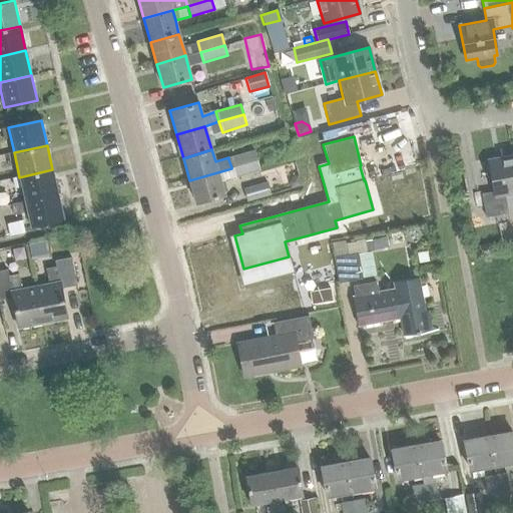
[(253,151),(228,159),(231,167),(255,160),(253,151)]
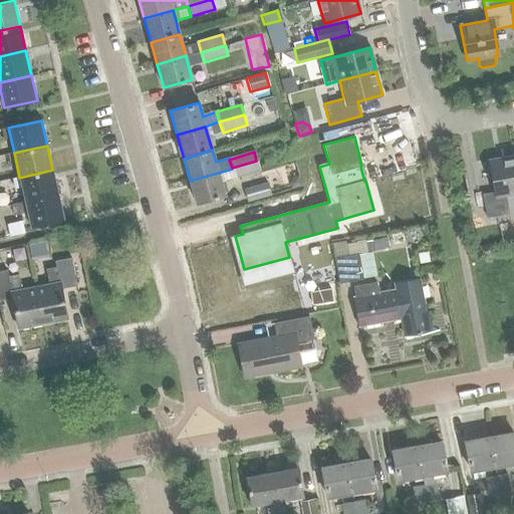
[(488,161),(494,192),(482,195),(487,218),(509,214),(505,196),(513,194),(513,168),(512,157),(488,161)]
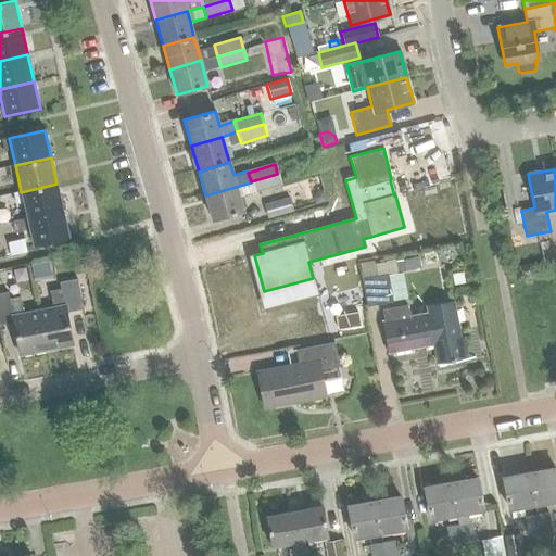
[(277,174),(251,182),(253,191),(280,184),(277,174)]
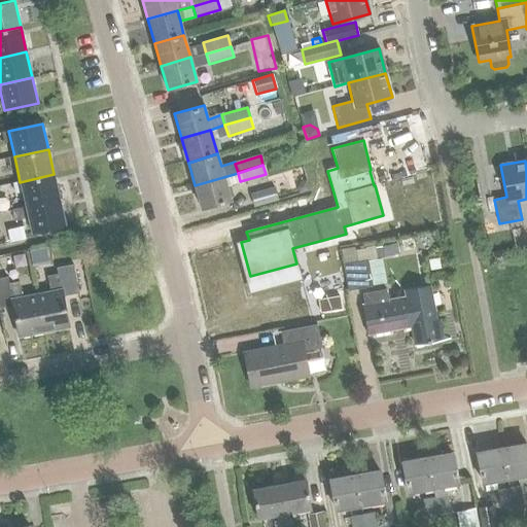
[(238,173),(223,177),(226,185),(240,181),(238,173)]
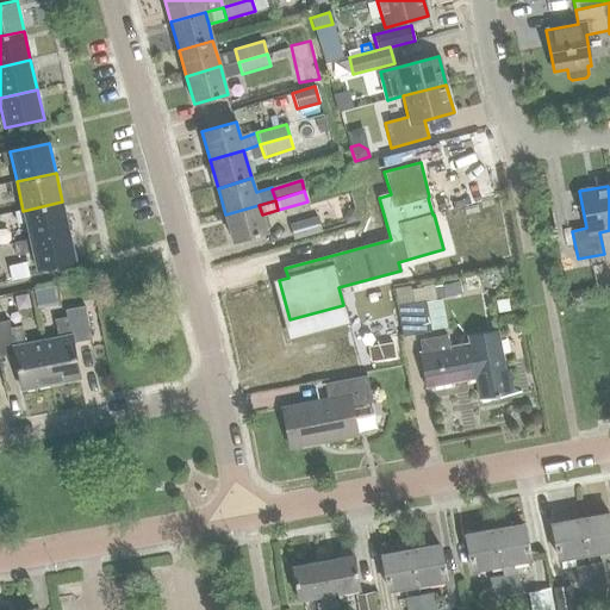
[(23,211),(30,240),(68,230),(62,201),(23,211)]
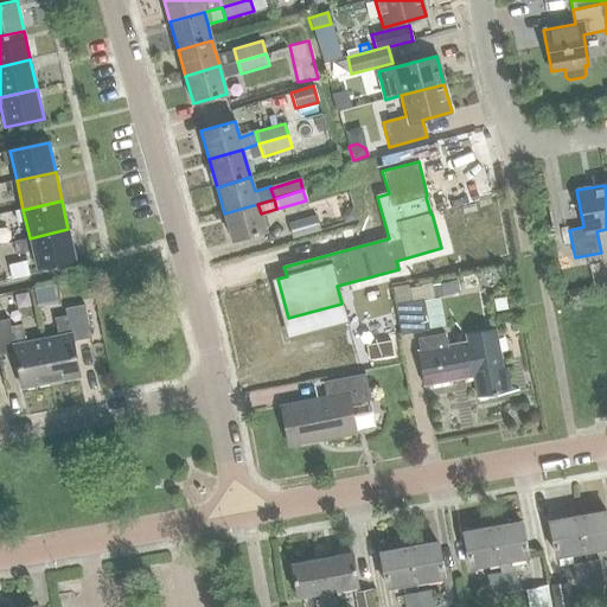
[(257,204),(224,213),(231,241),(266,231),(261,213),(257,204)]
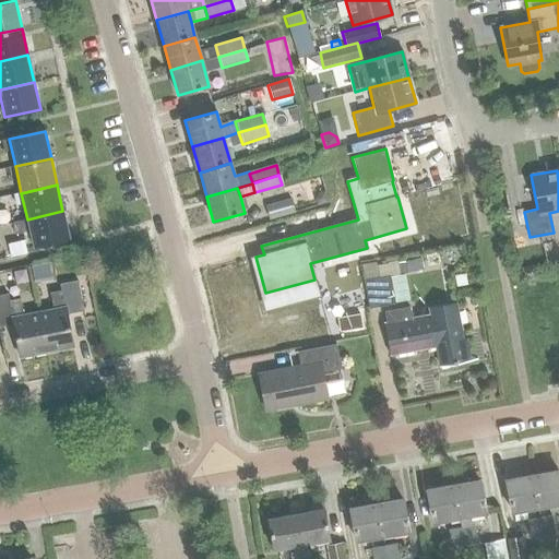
[(265,206),(269,219),(295,212),(292,200),(265,206)]
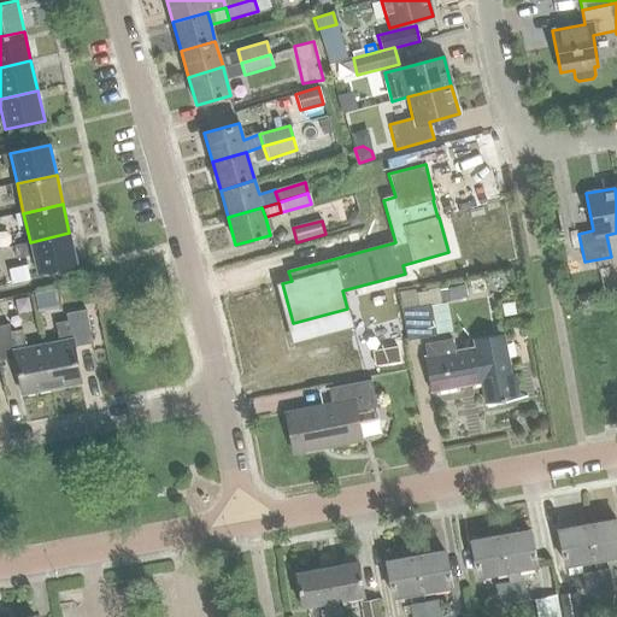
[(76,264),(69,233),(30,242),(13,246),(17,258),(33,254),(37,274),(76,264)]
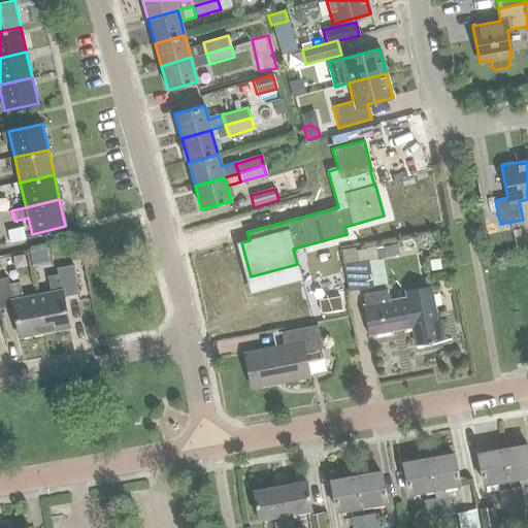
[(369,259),(371,284),(388,283),(386,258),(369,259)]
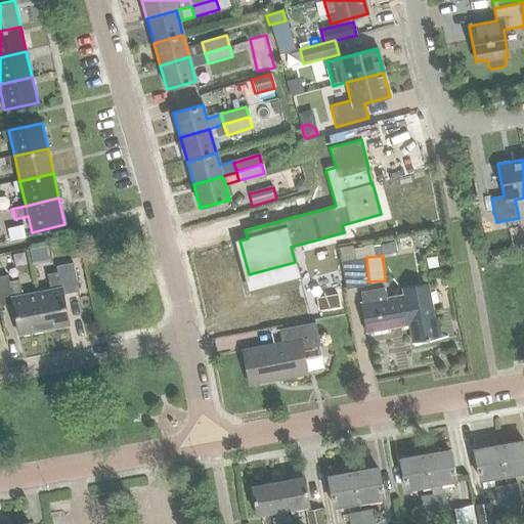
[(427,267),(437,266),(435,256),(426,258),(427,267)]
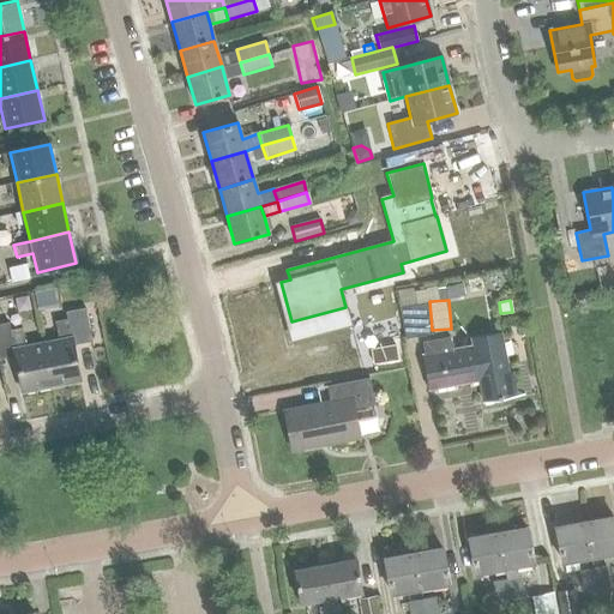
[(399,309),(405,338),(432,333),(427,305),(399,309)]
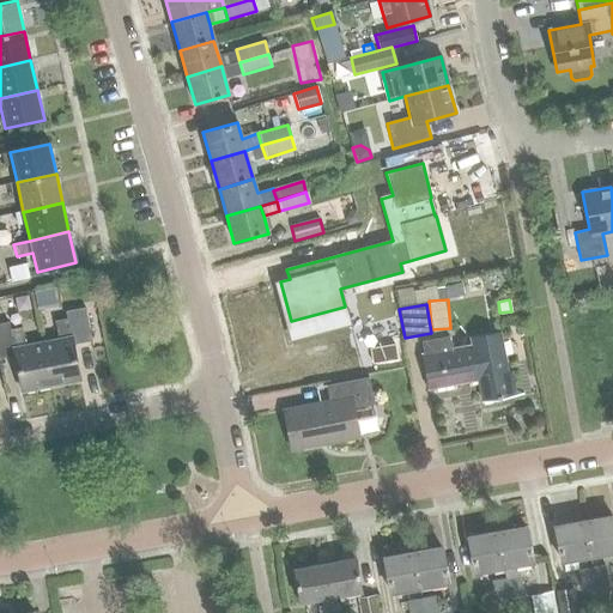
[(59,340),(42,344),(50,386),(79,380),(72,345),(91,341),(85,308),(65,313),(67,320),(55,322),(59,340)]
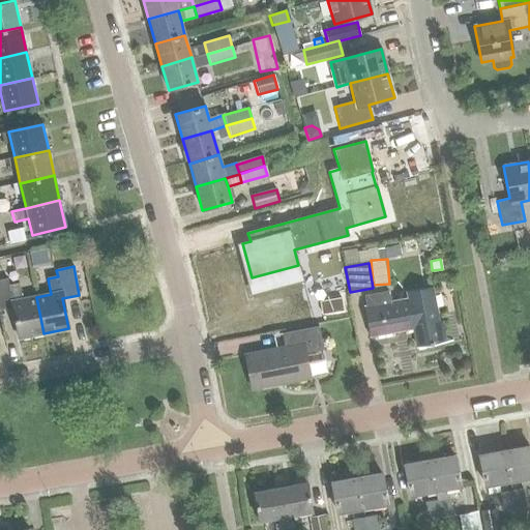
[(19,339),(43,333),(36,297),(22,300),(19,284),(8,286),(7,280),(0,281),(0,310),(12,307),(19,339)]
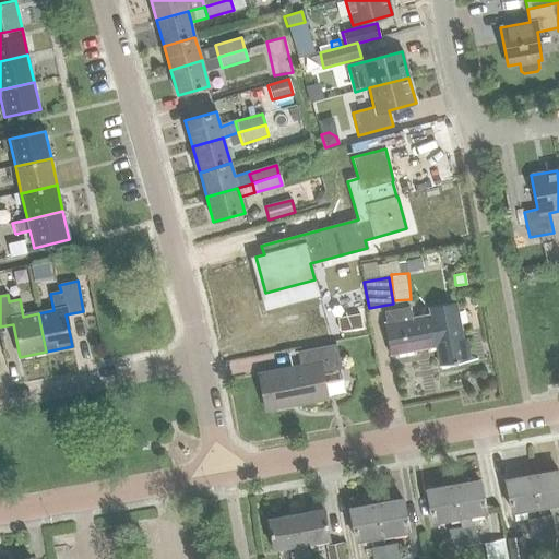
[(428,308),(429,314),(411,318),(408,307),(384,312),(387,323),(384,323),(391,355),(436,346),(439,366),(453,363),(453,364),(456,363),(456,361),(471,359),(466,339),(463,340),(455,302),(428,308)]
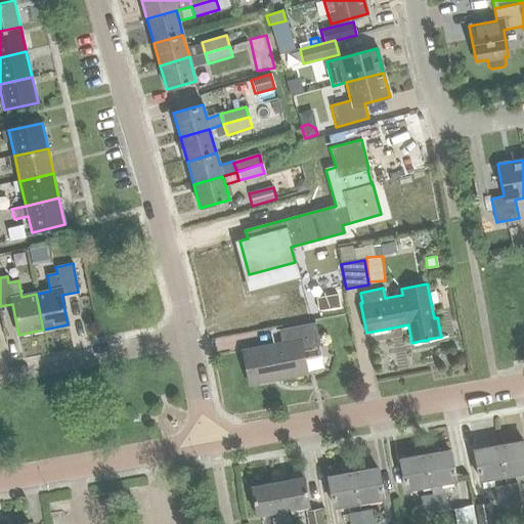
[(337,295),(316,298),(318,311),(340,308),(337,295)]
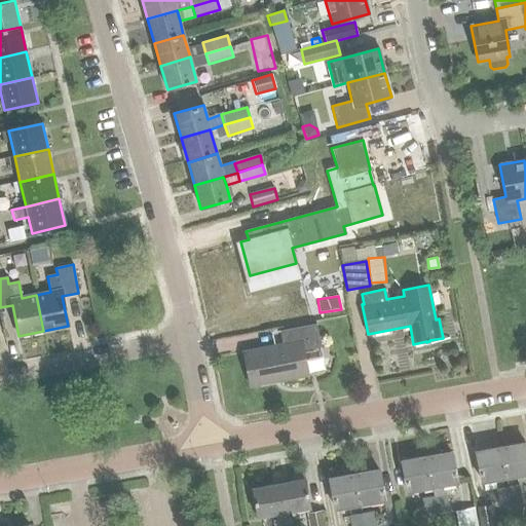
[(315,324),(279,331),(282,344),(242,352),(249,386),(307,375),(302,349),(320,346),(315,324)]
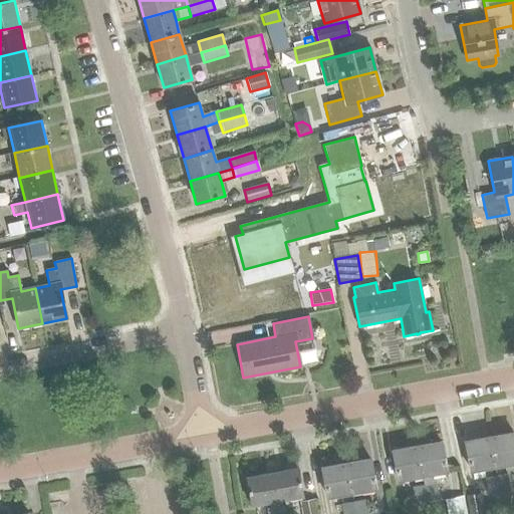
[(513,440),(513,433),(489,438),(494,467),(513,463),(513,440)]
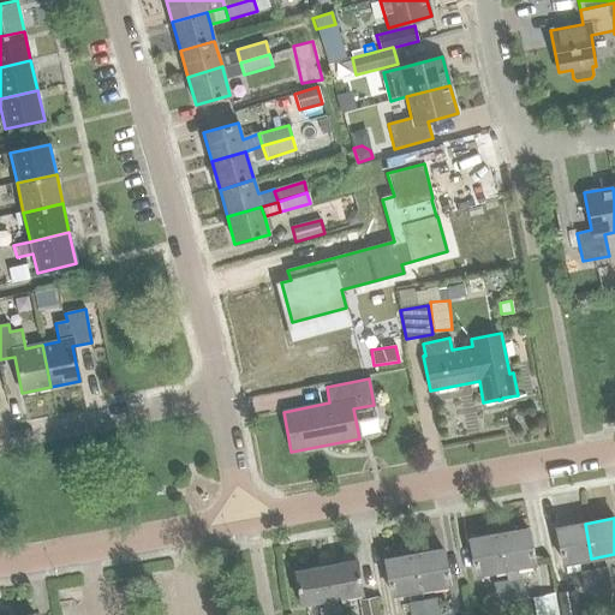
[(585,524),(556,529),(562,563),(591,559),(585,524)]
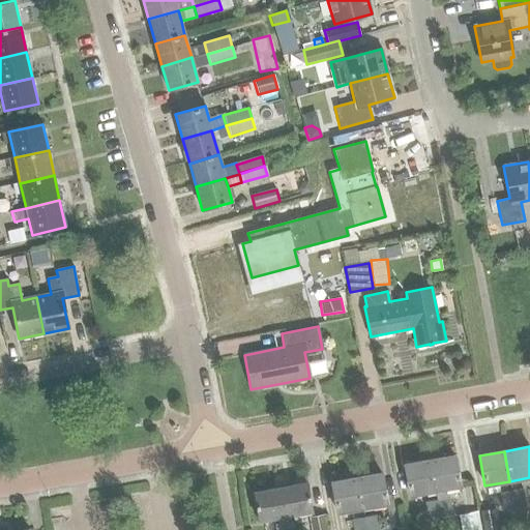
[(435,491),(437,500),(439,517),(451,514),(447,489),(460,487),(454,455),(430,461),(435,491)]
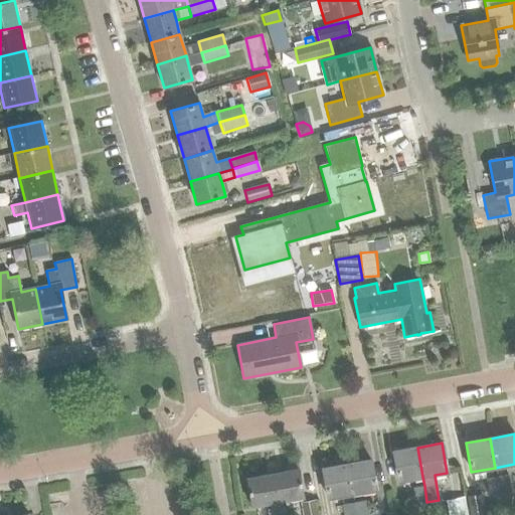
[(422,477),(417,448),(393,452),(398,481),(422,477)]
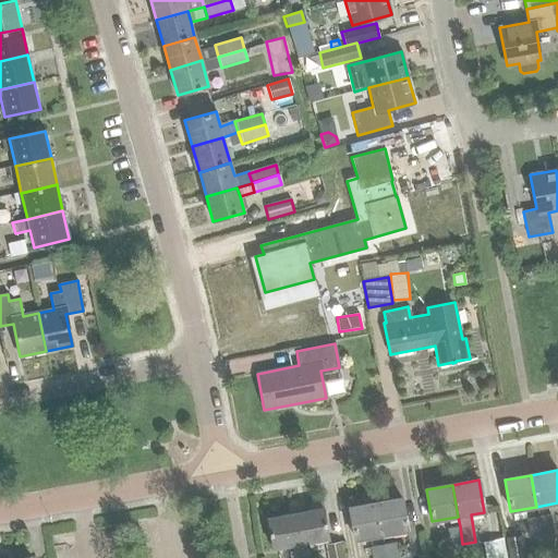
[(401,498),(375,502),(381,535),(407,530),(401,498)]
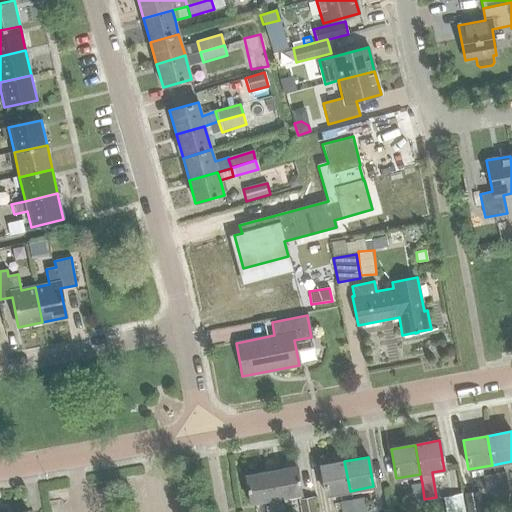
[(350,491),(344,461),(320,466),(326,495),(350,491)]
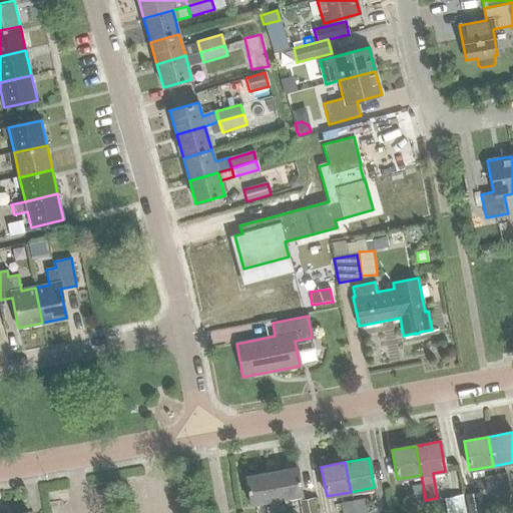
[(271,472),(278,512),(289,512),(287,499),(302,496),(297,467),(271,472)]
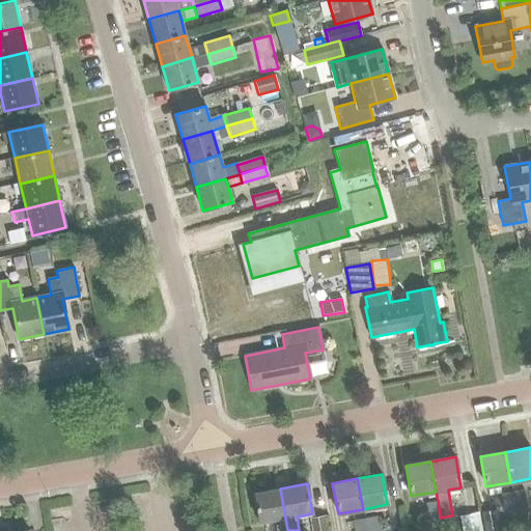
[(276,530),(287,530),(280,488),(254,493),(259,523),(275,520),(276,530)]
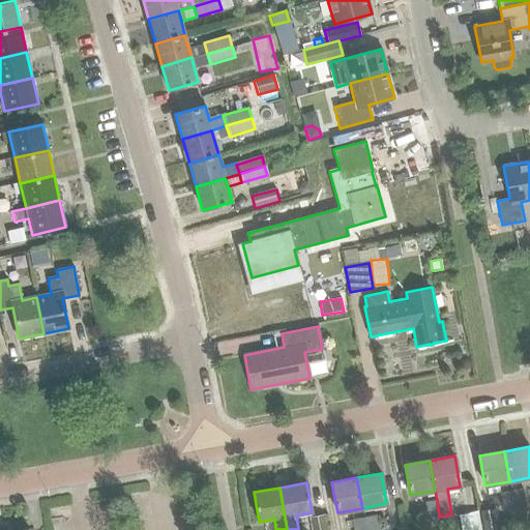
[(514,507),(527,505),(525,488),(511,490),(514,507)]
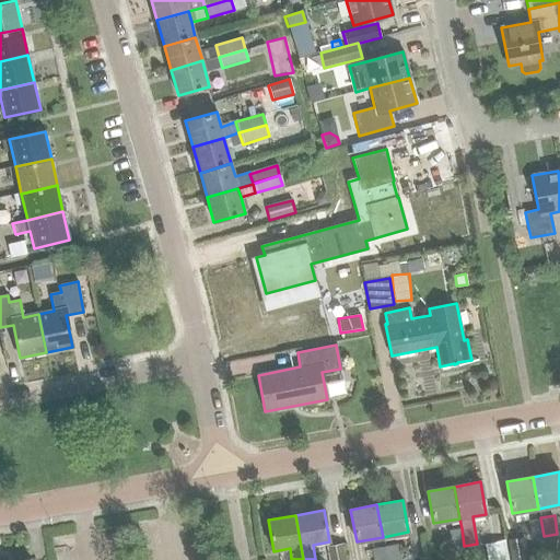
[(529,538),(544,536),(540,517),(527,520),(529,538)]
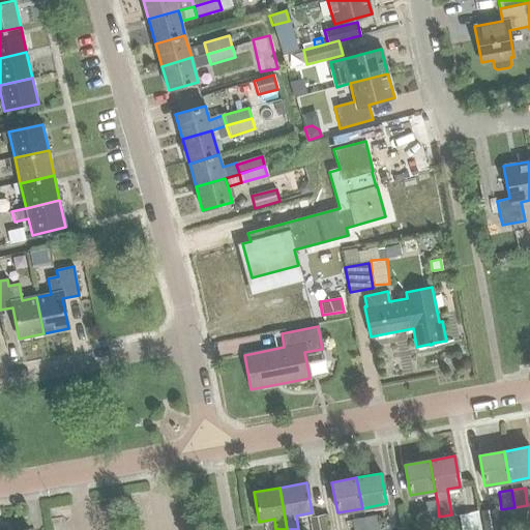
[(437,500),(425,502),(429,519),(439,517),(437,500)]
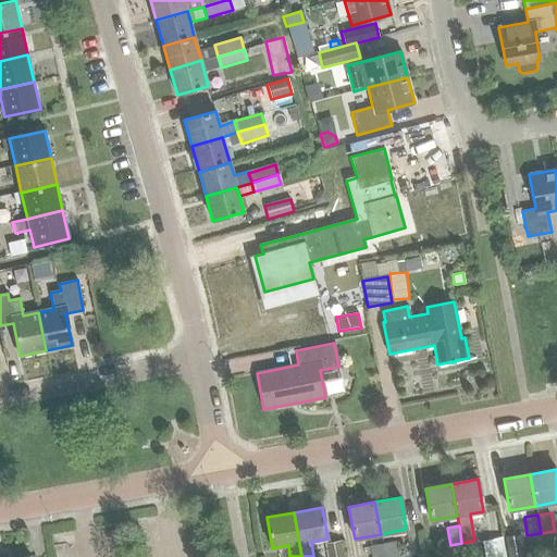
[(523,556),(520,534),(505,537),(507,556),(523,556)]
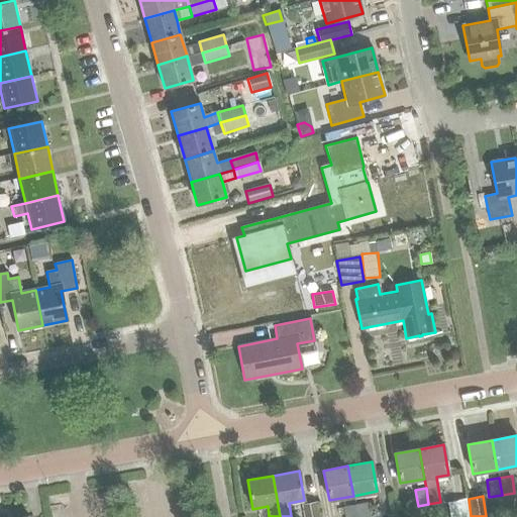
[(469,516),(467,499),(447,502),(449,516),(469,516)]
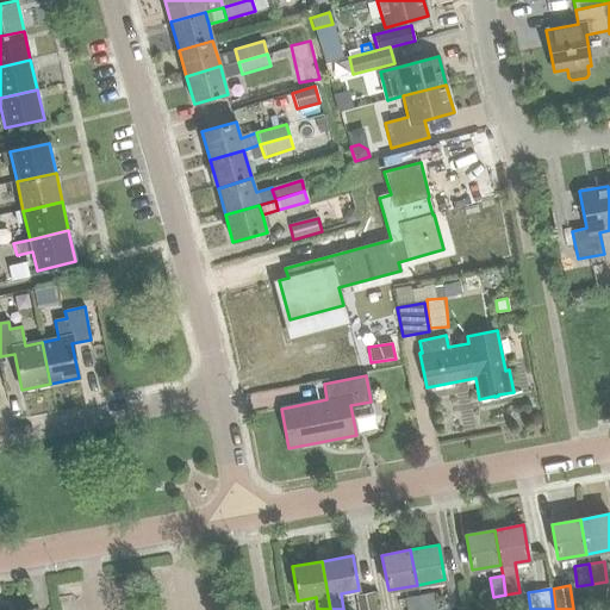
[(358,609),(375,609),(372,592),(355,595),(358,609)]
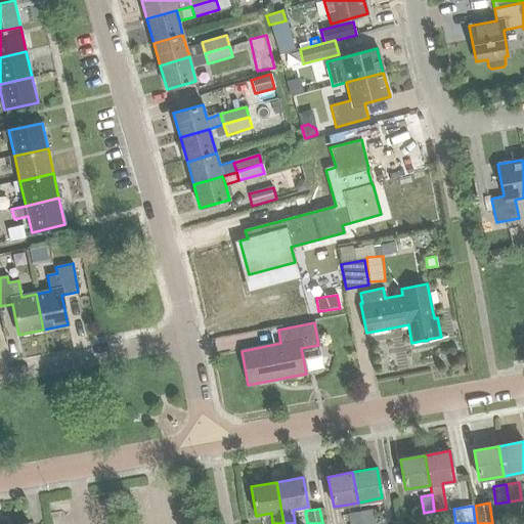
[(374,523),(372,510),(359,512),(361,523),(374,523)]
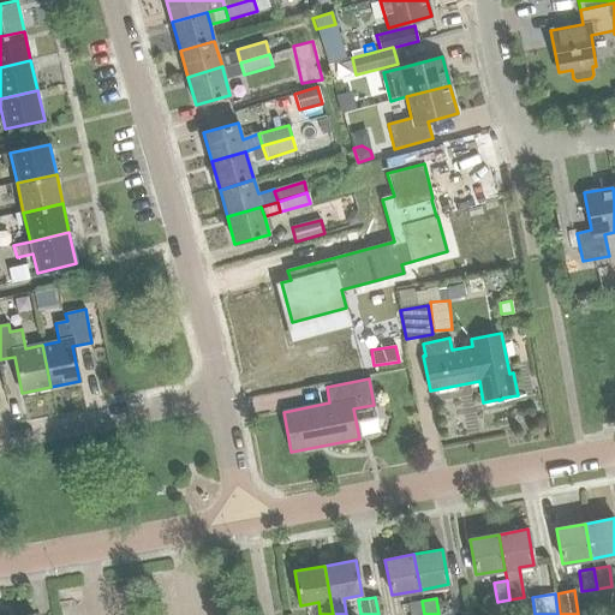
[(410,614),(424,614),(422,601),(408,603),(410,614)]
